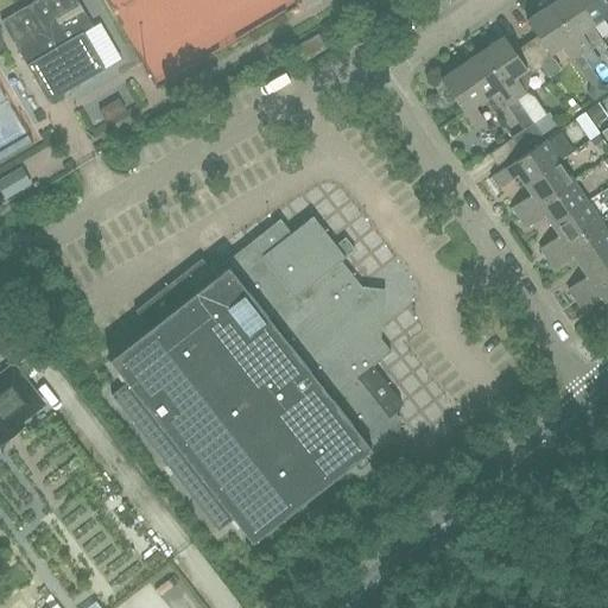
[(35,37),(16,49),(48,101),(103,69),(83,32),(92,26),(82,10),(57,24),(55,19),(80,5),(76,0),(35,0),(0,20),(13,43),(32,32),(35,37)]
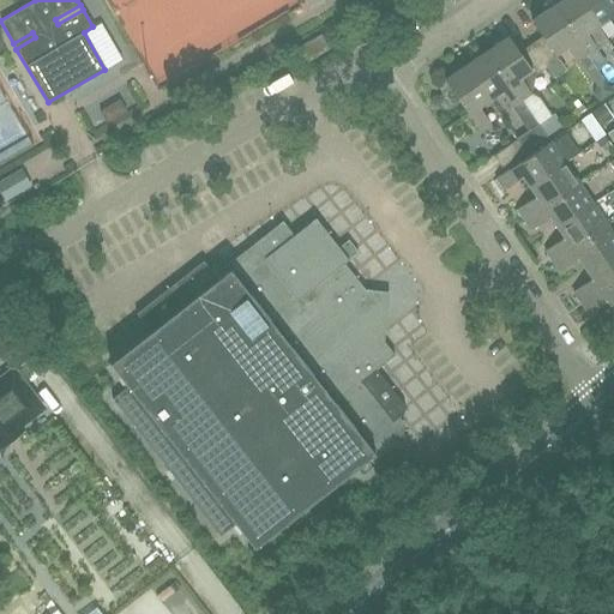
[(278,0),(233,0),(217,11),(233,36),(282,5),(278,0)]
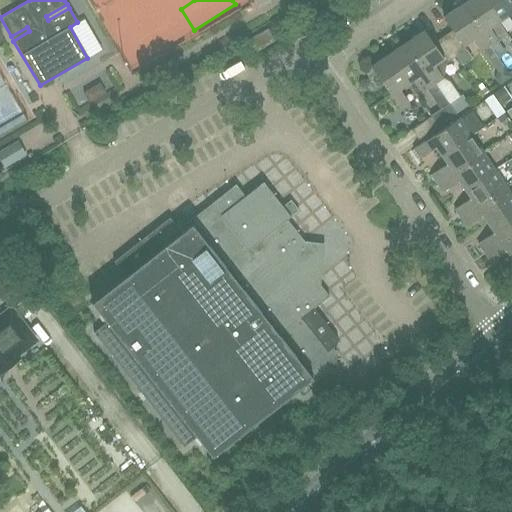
[(462,0),(464,2),(460,5),(475,25),(489,46),(497,40),(506,34),(498,22),(482,0),(462,0)]
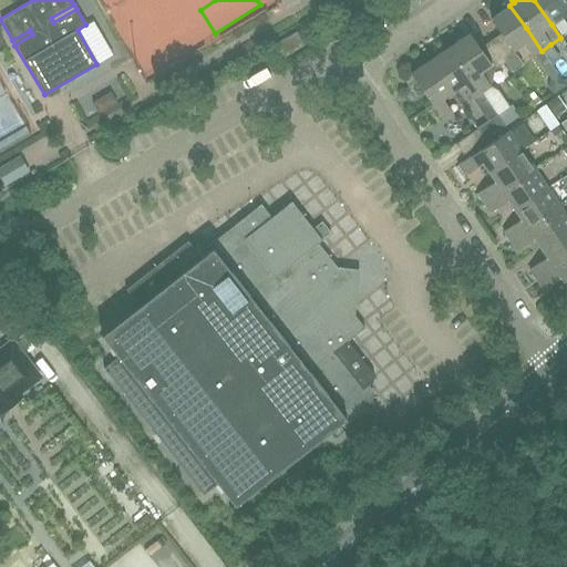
[(566,0),(534,0),(552,24),(562,17),(566,24),(566,0)]
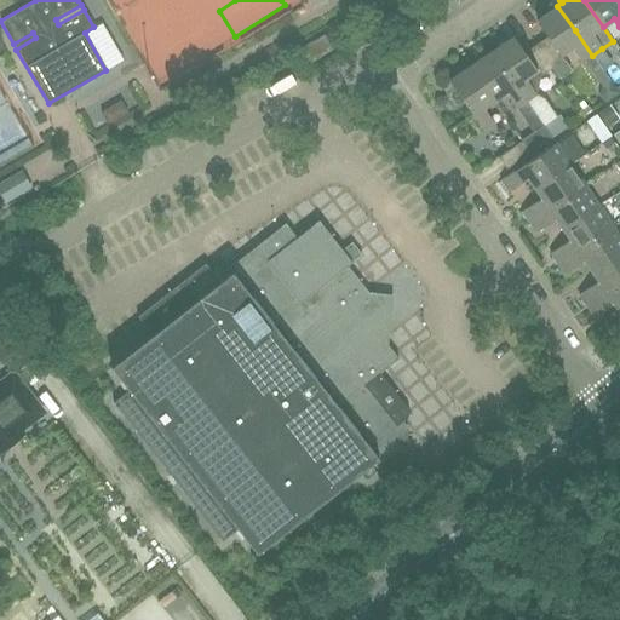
[(592,56),(557,6),(535,21),(546,36),(534,44),(551,68),(564,61),(561,55),(572,47),(581,63),(592,56)]
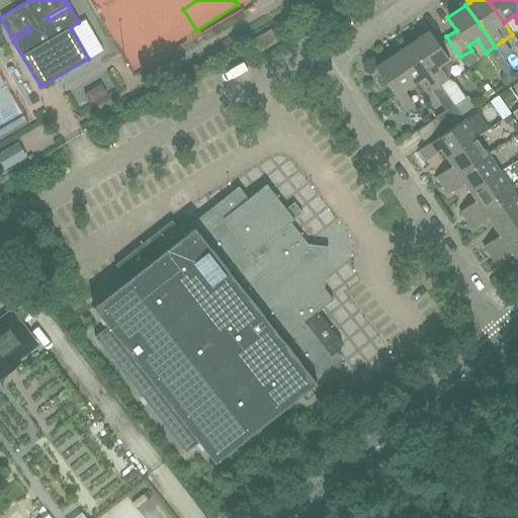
[(270,28),(248,41),(255,54),(277,41),(270,28)]
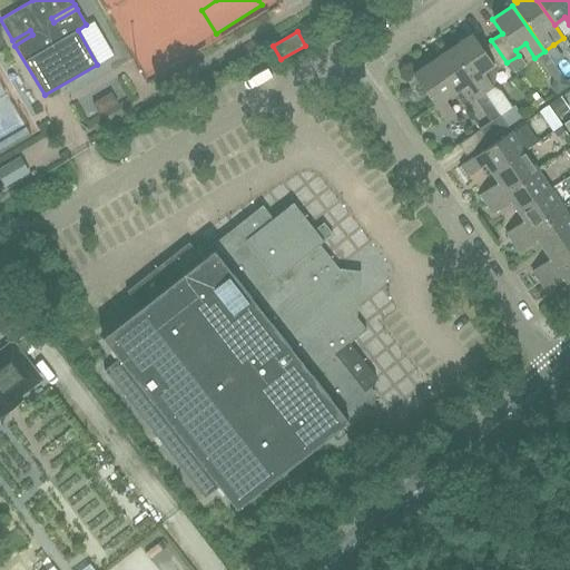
[(471,33),(451,47),(472,78),(483,92),(492,87),(495,70),(507,62),(491,40),(481,48),(471,33)]
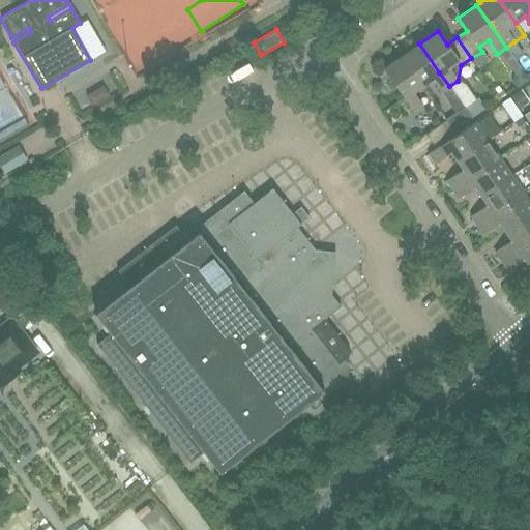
[(439,72),(419,43),(402,56),(422,86),(432,79),(441,92),(449,86),(439,72)]
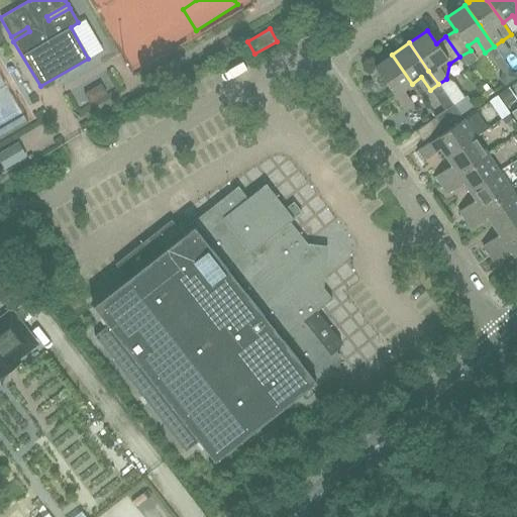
[(412,84),(392,55),(374,67),(402,109),(411,103),(402,90),(412,84)]
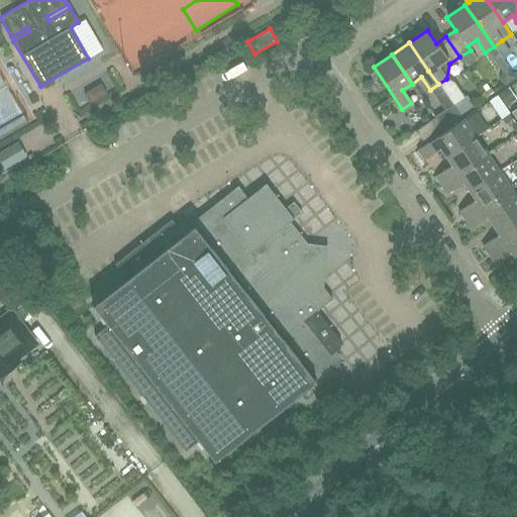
[(507,66),(500,71),(499,79),(503,85),(514,77),(507,66)]
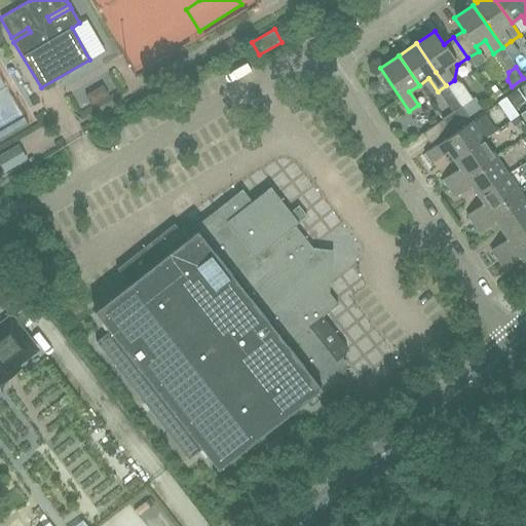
[(514,91),(505,97),(514,108),(521,103),(514,91)]
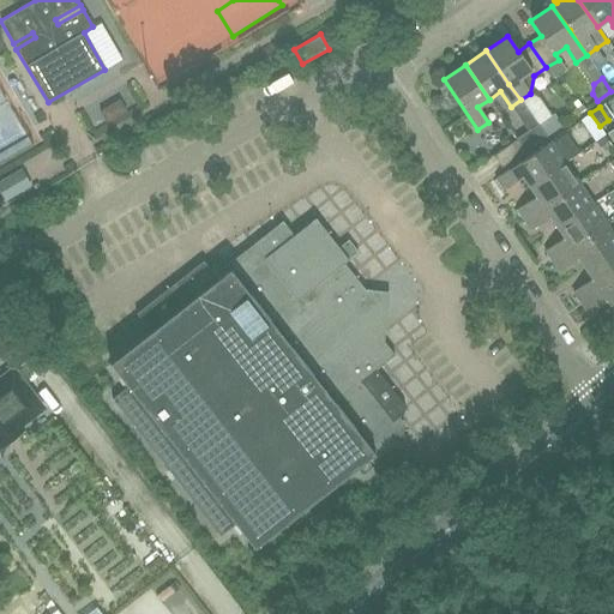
[(605,133),(590,113),(583,119),(583,124),(591,137),(597,139),(603,134),(605,133)]
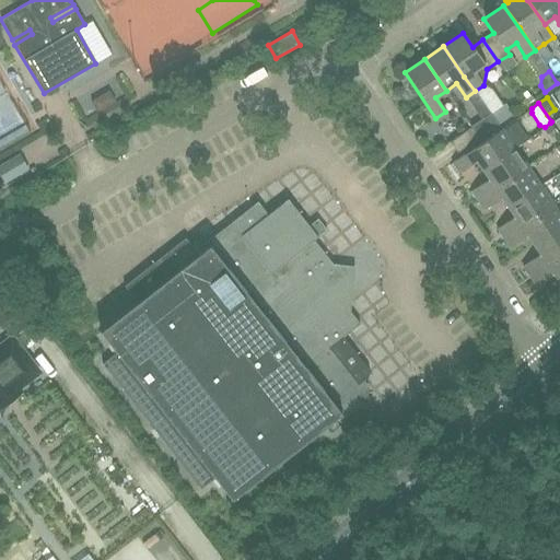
[(497,107),(489,113),(497,125),(505,119),(497,107)]
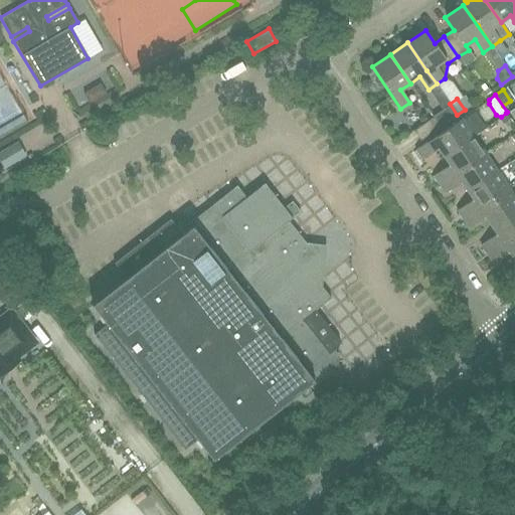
[(450,104),(433,117),(440,127),(457,115),(450,104)]
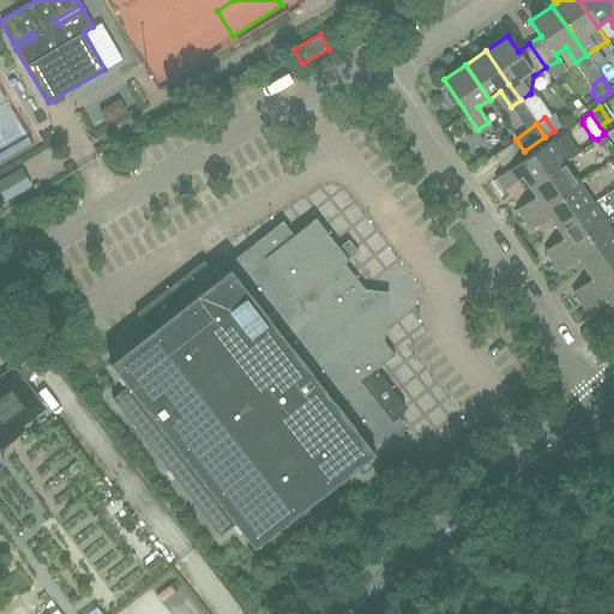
[(611,145),(603,134),(597,139),(595,140),(603,151),(611,145)]
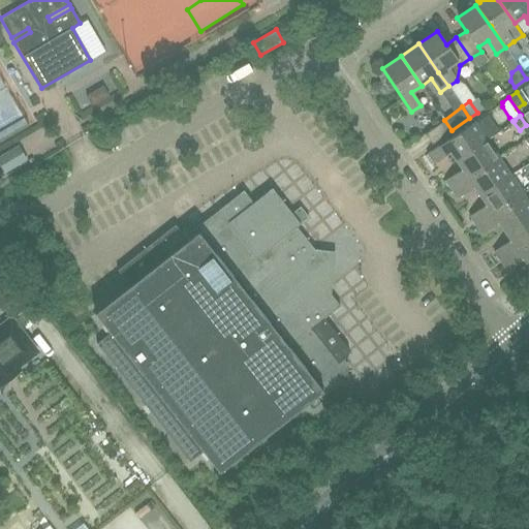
[(452,130),(444,120),(425,133),(431,144),(452,130)]
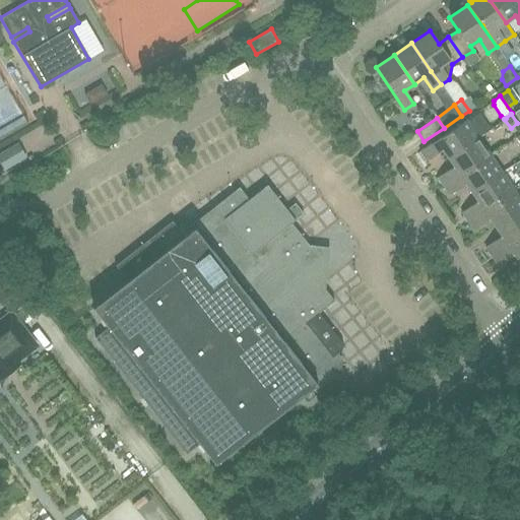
[(448,157),(477,137),(465,119),(419,150),(426,159),(442,149),(448,157)]
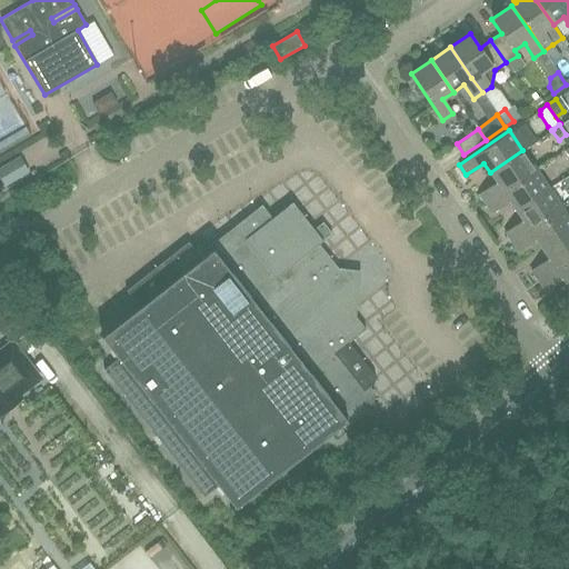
[(522,150),(490,172),(497,182),(478,195),(485,203),(536,169),(522,150)]
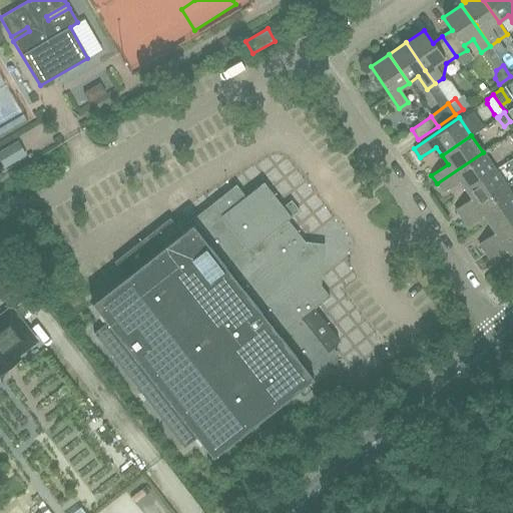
[(17,139),(0,149),(0,161),(4,168),(26,155),(17,139)]
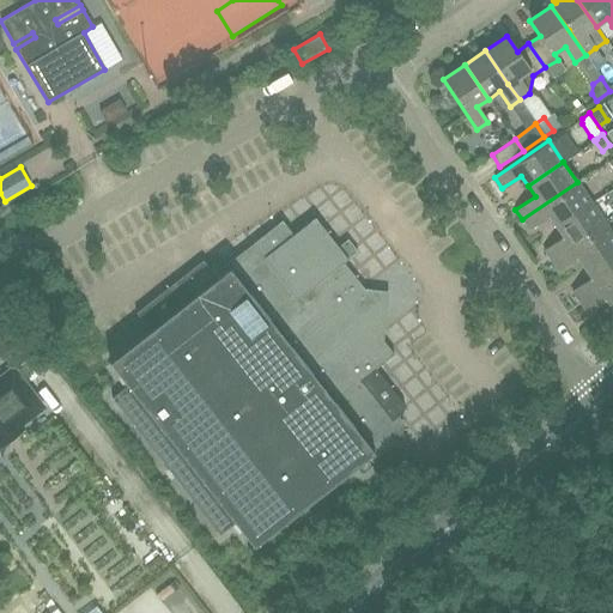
[(592,202),(577,182),(522,219),(529,230),(548,217),(556,226),(592,202)]
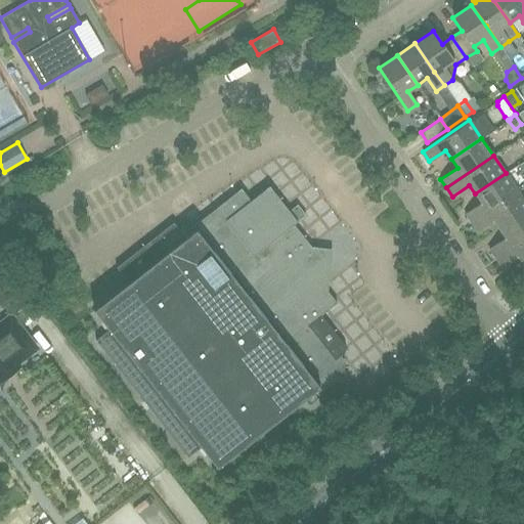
[(506,173),(475,193),(481,203),(465,214),(471,223),(517,190),(506,173)]
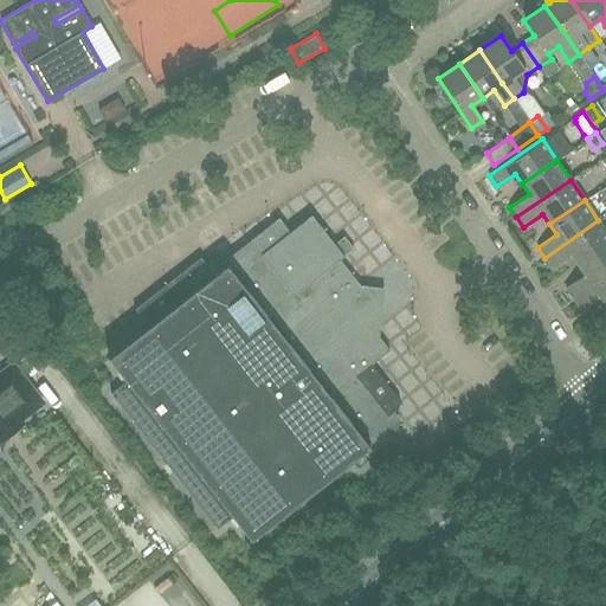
[(134,309),(148,327),(108,358),(126,381),(110,393),(217,529),(232,516),(250,539),(360,452),(363,457),(391,436),(388,432),(394,427),(397,419),(392,412),(398,407),(399,401),(371,365),(388,350),(378,337),(380,324),(379,324),(384,289),(360,287),(339,259),(343,256),(334,244),(310,216),(289,232),(278,218),(211,271),(200,257),(134,309)]
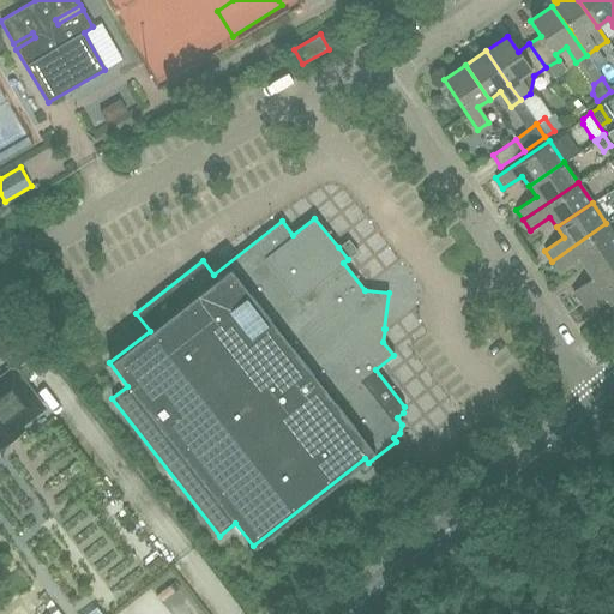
[(613,248),(613,235),(606,223),(552,262),(559,271),(578,258),(584,269),(613,248)]
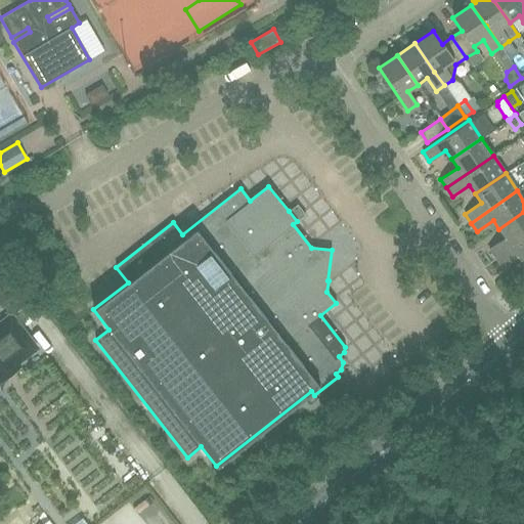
[(523,212),(498,229),(505,237),(488,249),(494,258),(523,237),(523,212)]
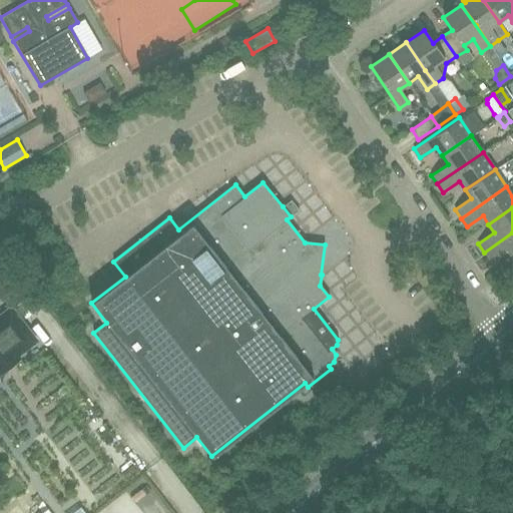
[(512,232),(484,252),(490,262),(506,250),(512,260),(512,259),(512,232)]
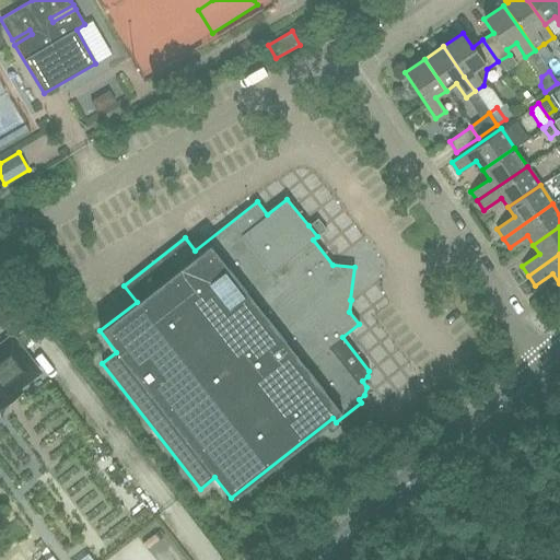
[(0,406),(10,399),(20,391),(18,387),(36,373),(38,372),(11,336),(9,338),(10,338),(0,345),(0,406)]
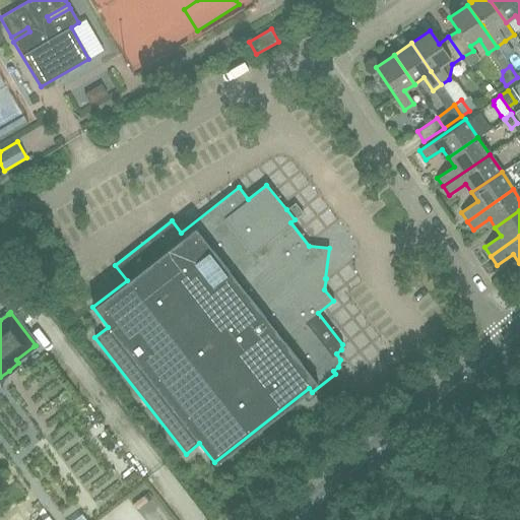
[(74,519),(59,501),(45,513),(50,519),(74,519)]
